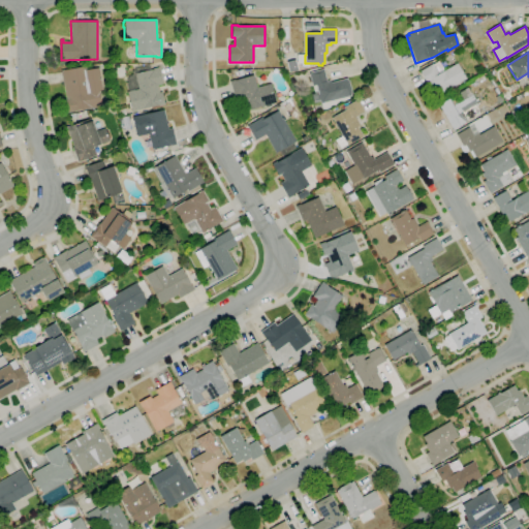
[(289,72),(286,63),(296,60),(298,70),(289,72)]
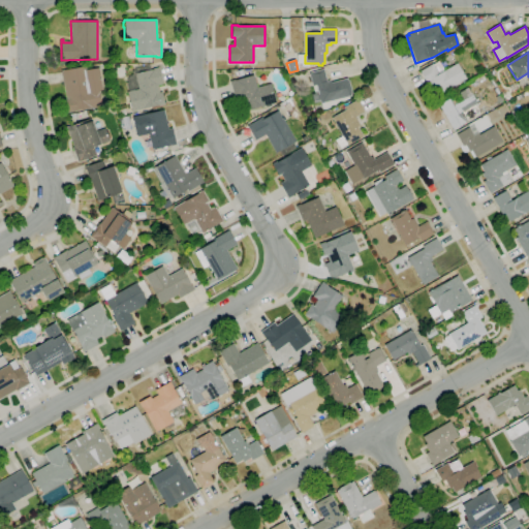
[(440,97),(431,83),(430,83),(429,81),(426,83),(419,71),(432,64),(433,65),(438,61),(442,68),(441,69),(443,71),(457,63),(466,79),(453,87),(454,88),(440,97)]
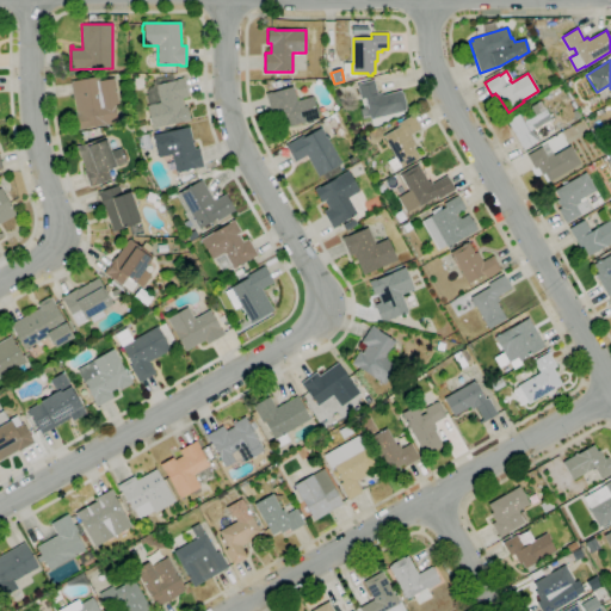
[(153,129),(152,124),(149,125),(148,118),(149,118),(147,106),(148,106),(142,82),(160,79),(159,75),(172,73),(173,80),(184,78),(187,97),(181,98),(184,107),(186,107),(190,121),(153,129)]
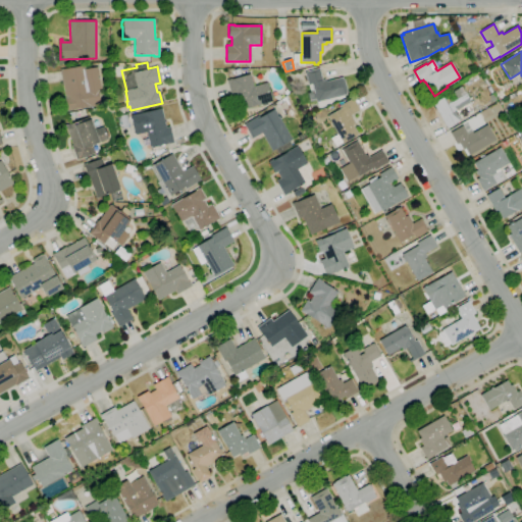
[(65,111),(62,99),(65,99),(60,70),(85,66),(85,69),(98,67),(101,89),(97,90),(100,105),(65,111)]
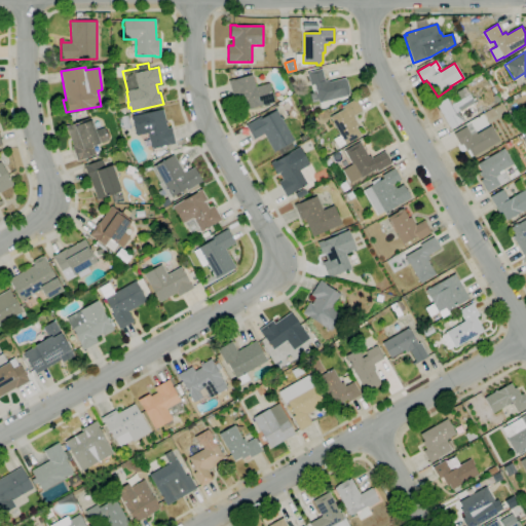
[(320,103),(317,98),(316,98),(315,95),(316,94),(314,84),(310,85),(307,73),(308,73),(308,72),(322,69),(325,80),(328,80),(329,82),(345,78),(345,80),(346,80),(349,92),(348,94),(349,96),(320,103)]
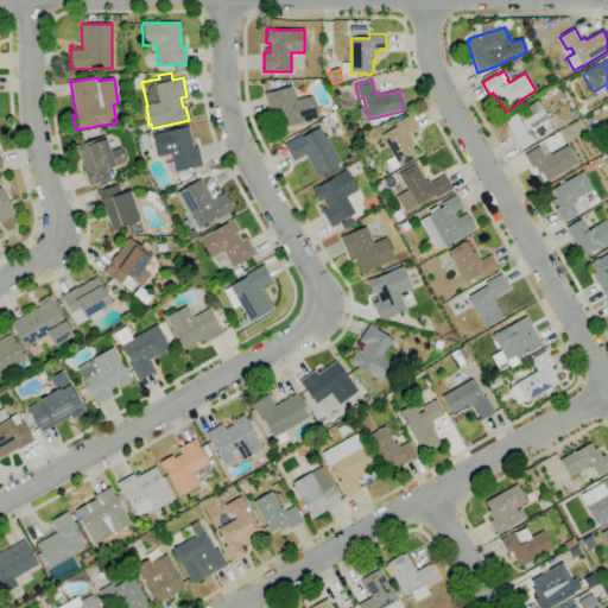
[(280,128),(274,111),(270,112),(264,93),(270,92),(270,93),(291,87),(296,101),(311,96),(317,118),(311,120),(311,122),(305,124),(305,121),(280,128)]
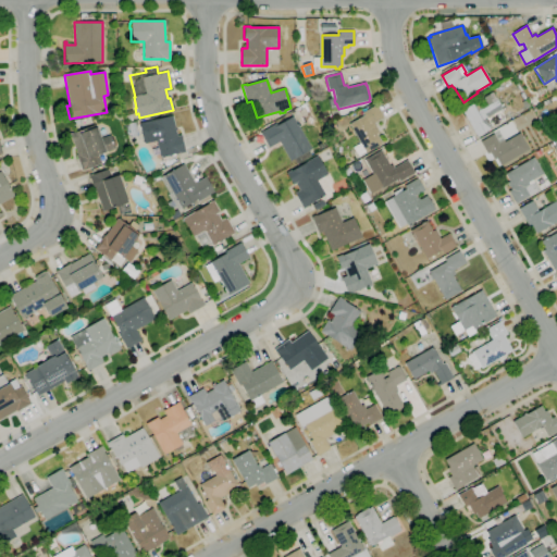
[(477,137),(461,109),(493,91),(508,119),(477,137)]
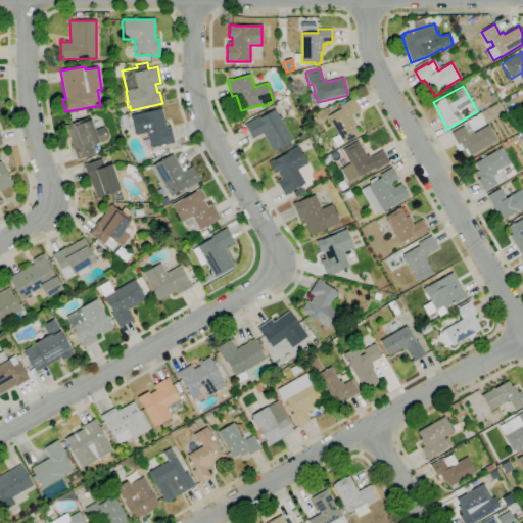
[(106,103),(101,99),(105,94),(109,98),(106,103)]
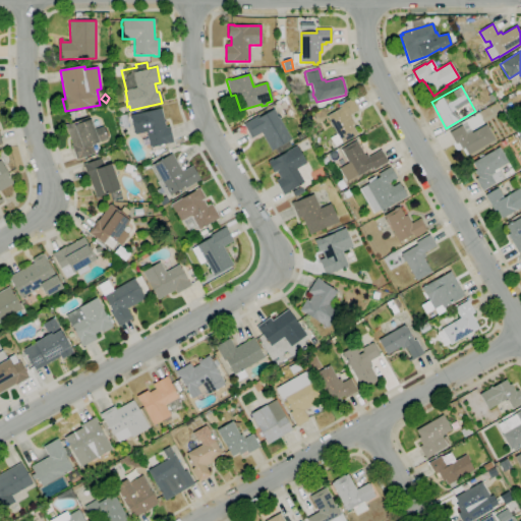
[(334,146),(330,137),(337,133),(327,116),(340,108),(339,106),(351,99),(352,100),(353,100),(358,108),(357,109),(358,110),(349,115),(354,123),(352,125),(358,135),(353,138),(352,137),(342,142),(342,141),(334,146)]
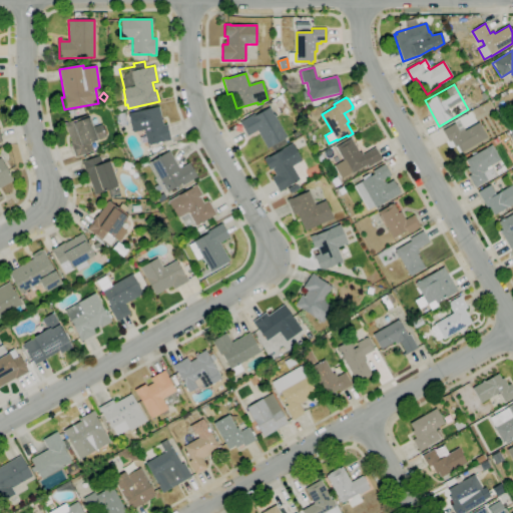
[(475,116),(472,110),(481,104),(485,110),(475,116)]
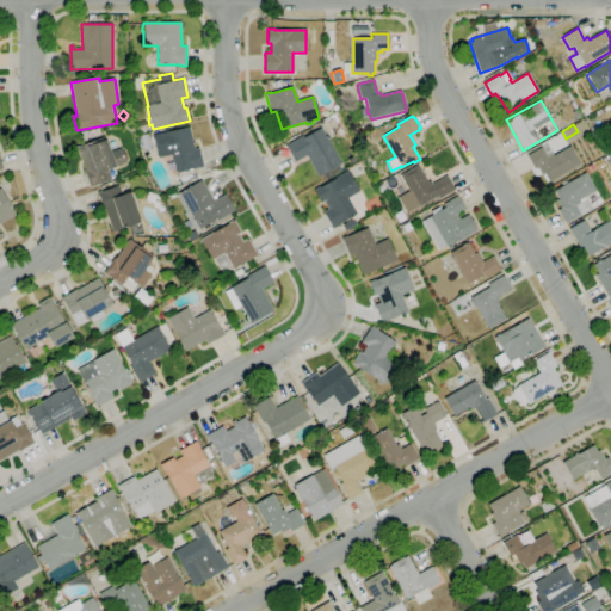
[(139,135),(136,128),(143,125),(146,134),(139,135)]
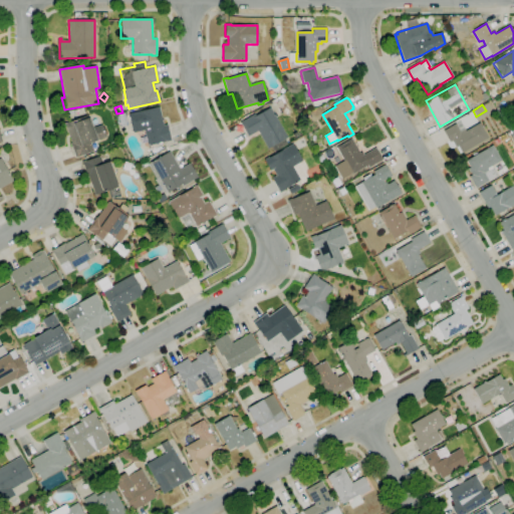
[(148,146),(144,130),(134,133),(129,114),(159,106),(164,125),(167,124),(171,142),(167,143),(167,141),(148,146)]
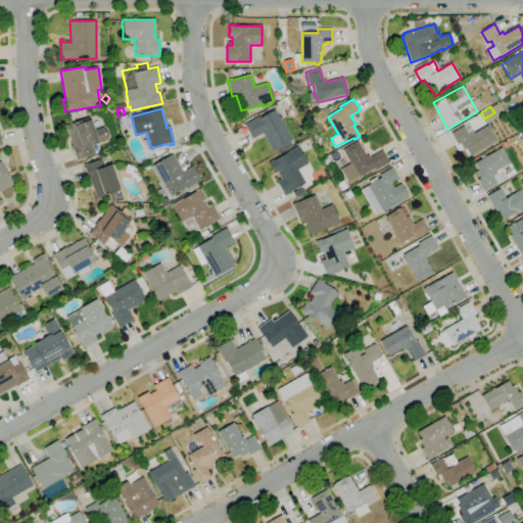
[(279,154),(276,149),(273,151),(262,133),(252,139),(244,125),(258,115),(260,119),(275,109),(292,140),(289,142),(292,147),(279,154)]
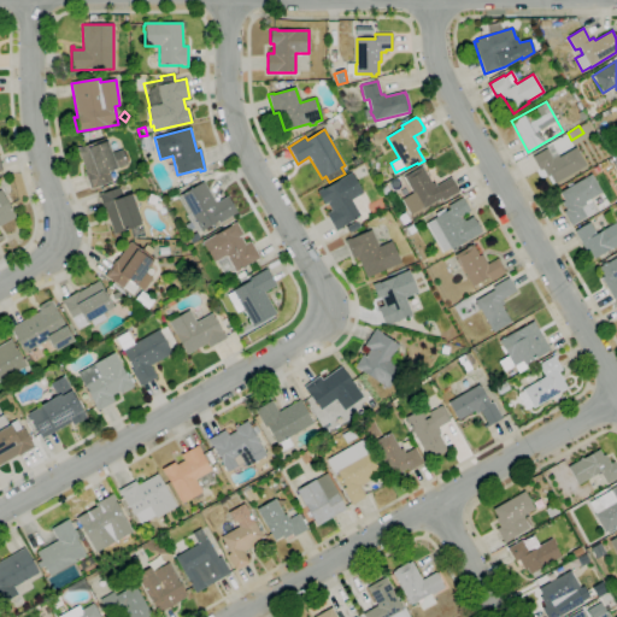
[(90,189),(84,172),(86,172),(77,148),(106,139),(112,153),(123,150),(129,164),(118,168),(119,171),(115,174),(113,170),(109,171),(112,181),(90,189)]
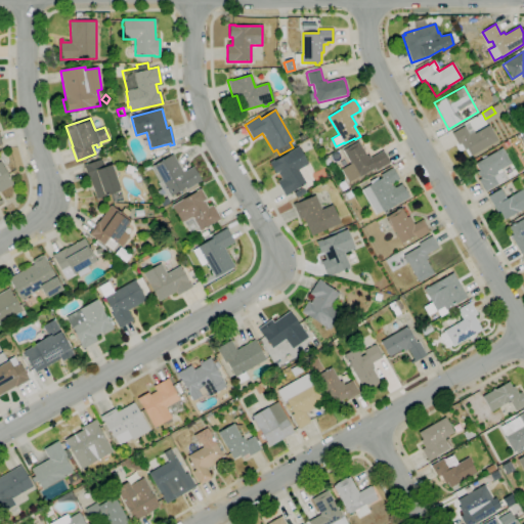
[(470,156),(466,148),(465,149),(461,142),(457,144),(451,133),(465,126),(465,127),(469,125),(474,134),(489,126),(497,140),(470,156)]
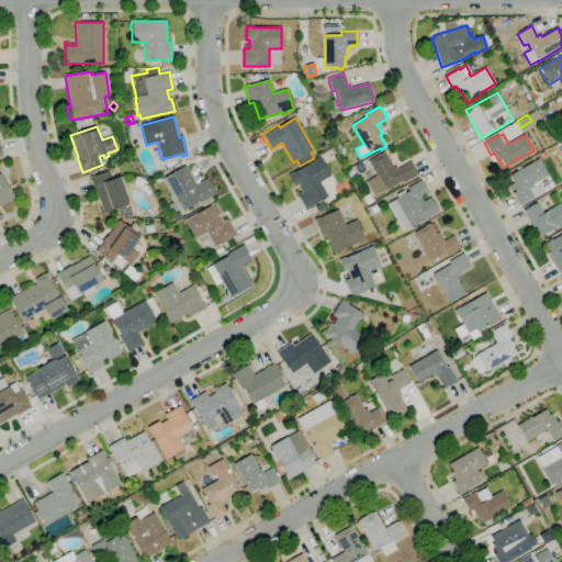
[(373,195),(366,182),(377,176),(368,161),(384,152),(393,168),(395,166),(397,169),(411,161),(418,175),(403,183),(402,181),(386,190),(385,189),(373,195)]
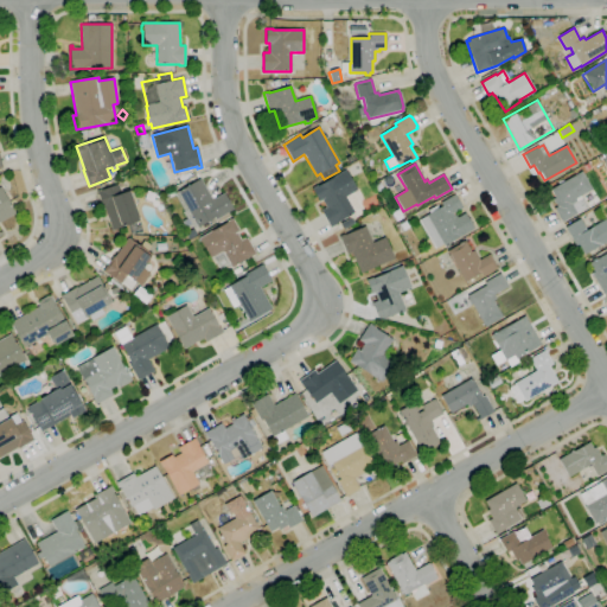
[(331,228),(320,210),(326,208),(321,200),(319,202),(312,189),(318,185),(318,186),(346,170),(358,190),(345,197),(355,212),(336,224),(331,228)]
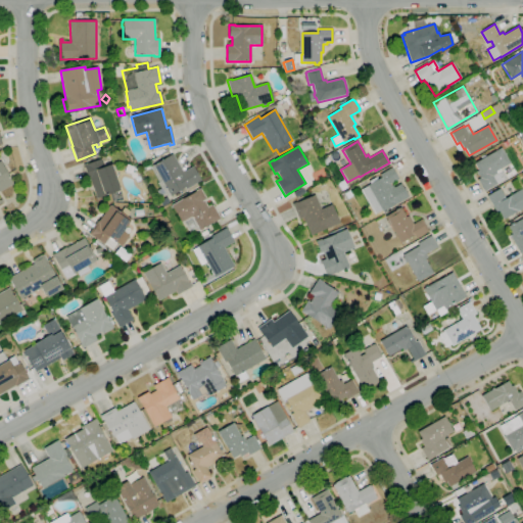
[(483,191),(477,180),(480,178),(472,164),(502,147),(510,162),(500,169),(506,179),(483,191)]
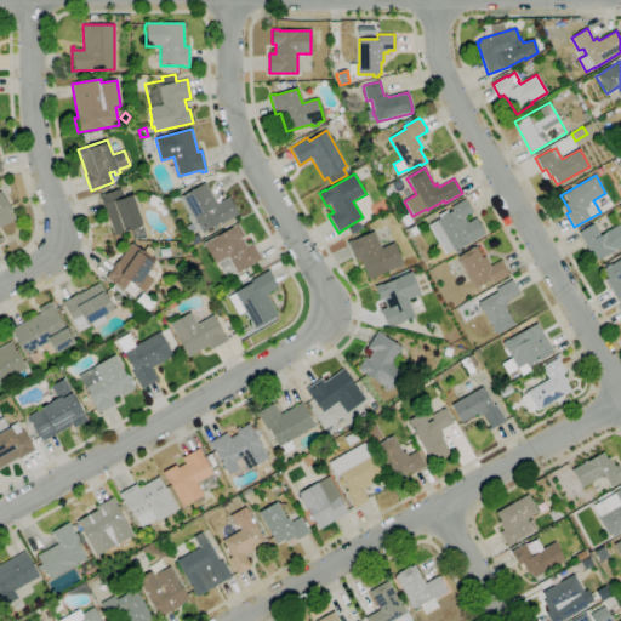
[(192,238),(186,227),(191,224),(187,217),(188,217),(177,199),(205,183),(217,204),(229,198),(239,215),(232,217),(235,222),(223,229),(220,223),(192,238)]
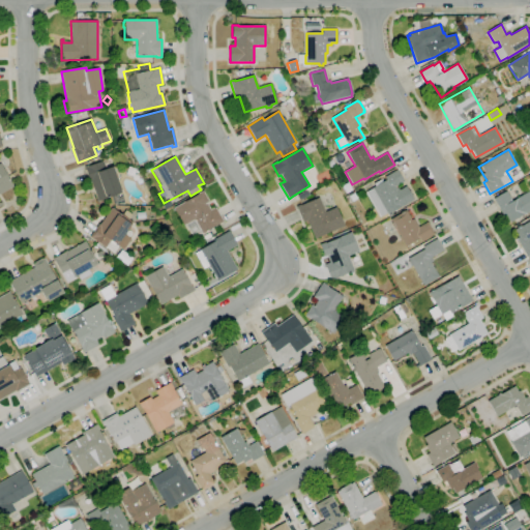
[(115,205),(112,197),(108,198),(109,199),(97,202),(91,182),(89,182),(84,168),(102,162),(105,169),(113,167),(122,193),(117,195),(118,198),(122,197),(124,201),(115,205)]
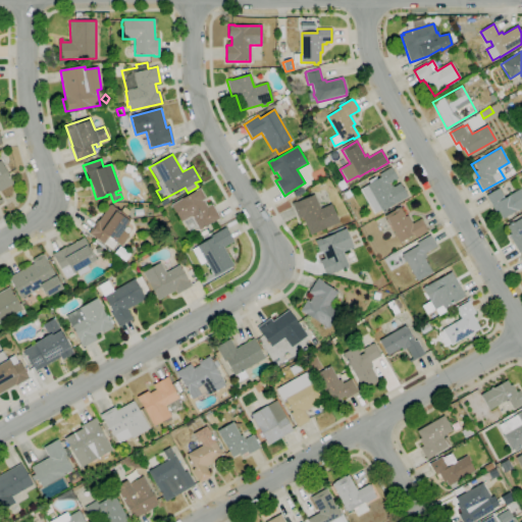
[(0,203),(0,161),(13,184),(0,191),(0,199),(2,199),(3,202),(0,203)]
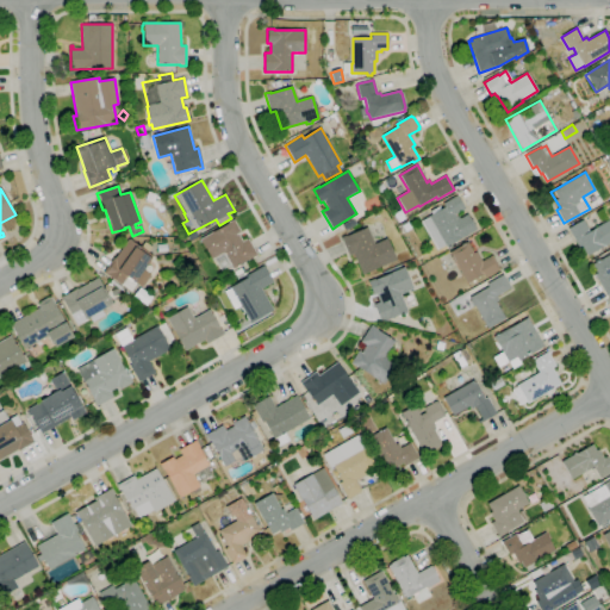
[(436,251),(419,222),(431,215),(430,212),(439,207),(440,210),(444,207),(442,204),(458,195),(465,209),(455,215),(456,217),(458,216),(460,219),(468,215),(477,230),(447,247),(447,246),(436,251)]
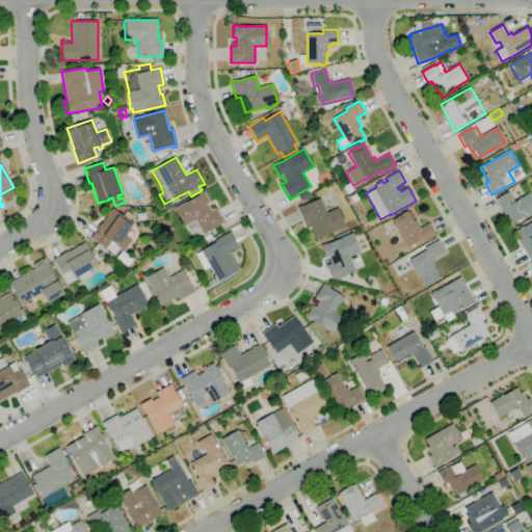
[(531,212),(510,224),(495,200),(508,191),(514,202),(525,195),(520,186),(522,185),(520,182),(523,180),(525,183),(531,195),(531,212)]
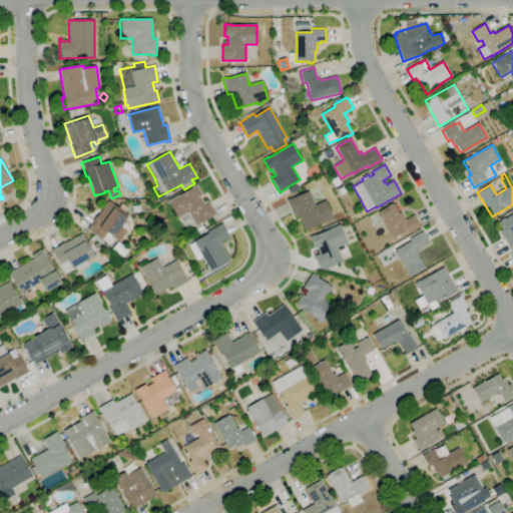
[(185,227),(179,217),(177,218),(167,200),(191,187),(196,184),(202,195),(200,196),(203,203),(208,200),(216,214),(211,217),(210,217),(195,225),(194,222),(185,227)]
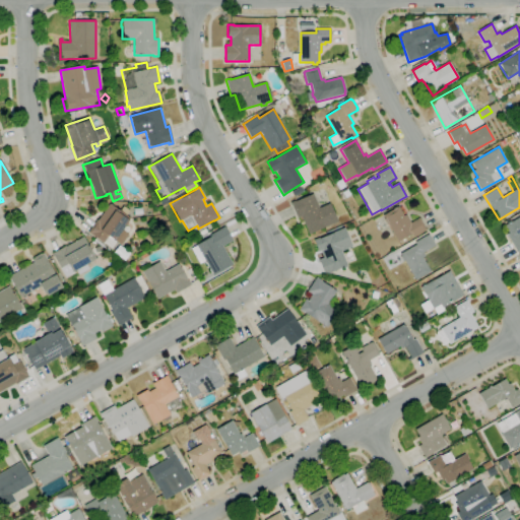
[(342,198),(339,194),(346,189),(350,195),(345,198),(344,197),(342,198)]
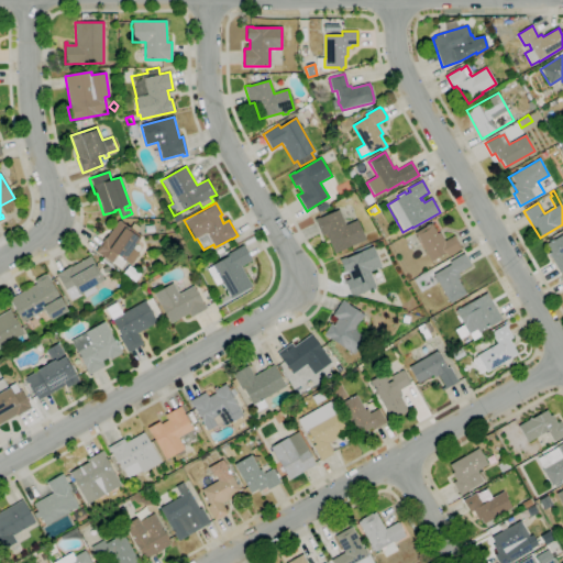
[(334,253),(326,234),(321,236),(313,219),(318,217),(319,219),(339,210),(345,225),(357,221),(365,240),(334,253)]
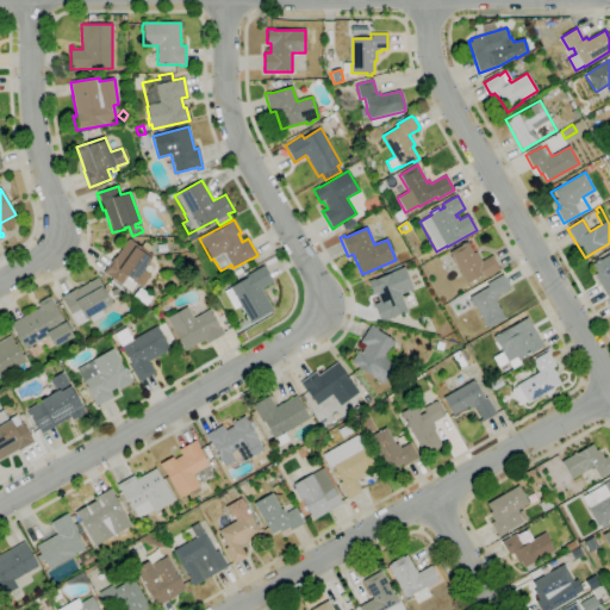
[(129,288),(123,284),(122,286),(103,272),(113,257),(114,259),(129,238),(141,248),(145,242),(153,247),(149,253),(154,256),(143,269),(150,275),(142,287),(134,282),(129,288)]
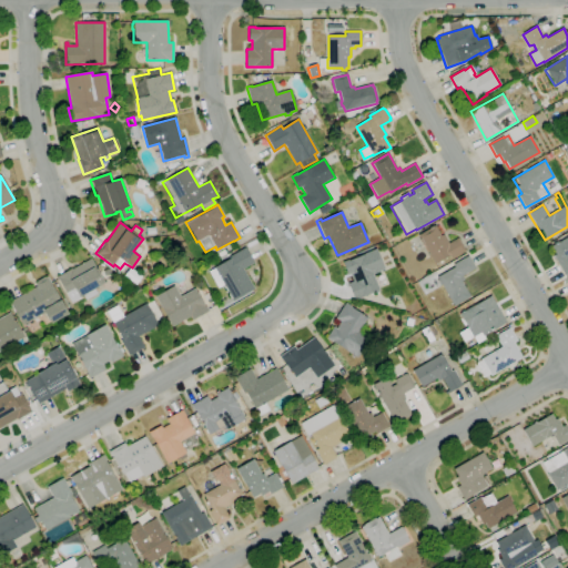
[(436,264),(423,243),(422,244),(418,240),(421,239),(418,236),(435,226),(440,236),(443,234),(448,244),(458,239),(465,251),(452,260),(449,256),(436,264)]
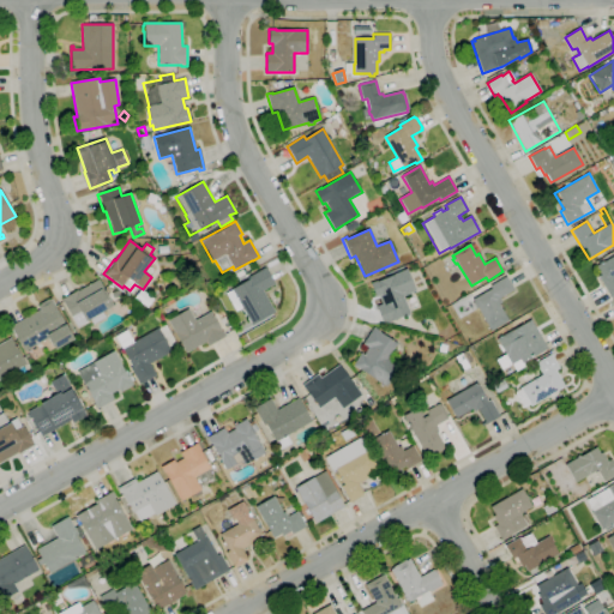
[(613,295),(611,298),(599,277),(601,275),(596,268),(600,265),(600,263),(603,262),(603,263),(613,257),(613,295)]
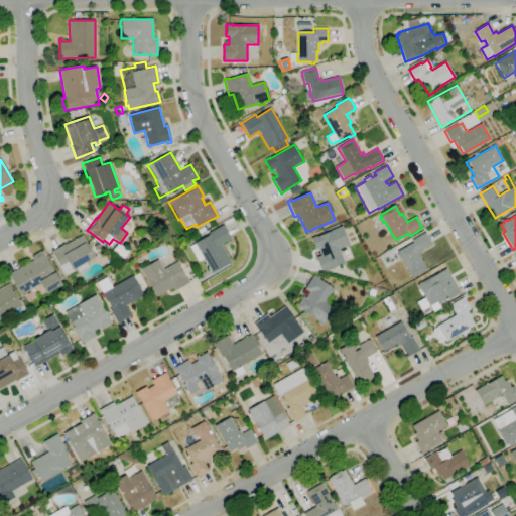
[(212,273),(211,271),(210,271),(203,259),(198,261),(189,247),(195,244),(194,243),(209,235),(208,234),(223,225),(231,239),(221,245),(231,263),(212,273)]
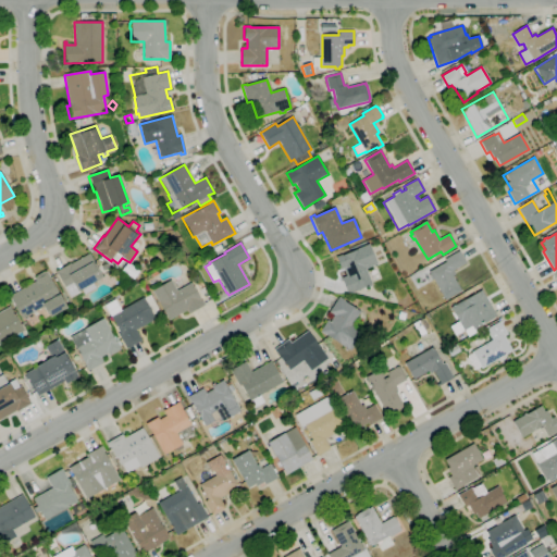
[(348,295),(342,279),(347,276),(344,269),(338,271),(334,260),(369,245),(378,263),(366,269),(372,285),(348,295)]
